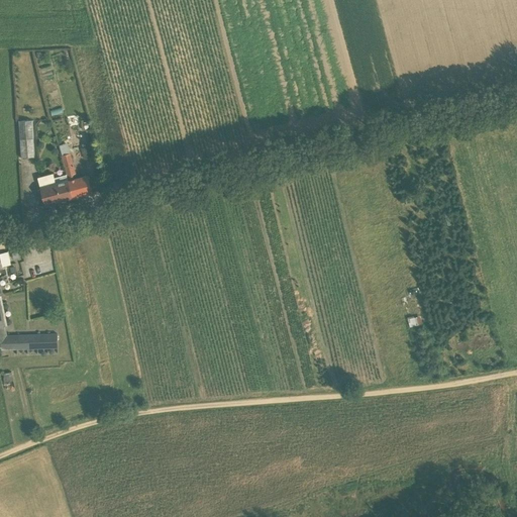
[(32,120),(19,121),(21,158),(34,157),(32,120)]
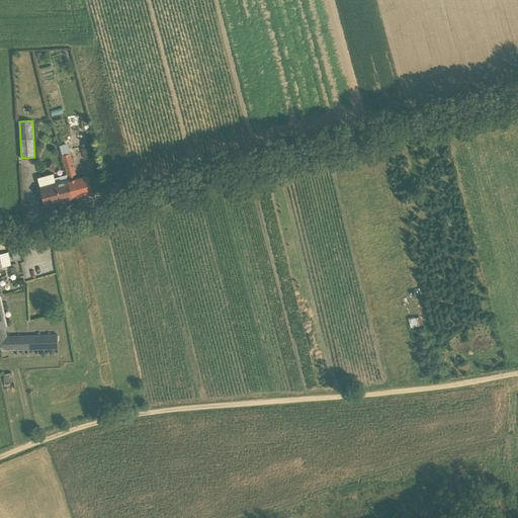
[(63,154),(71,153),(69,144),(61,145),(63,154)]
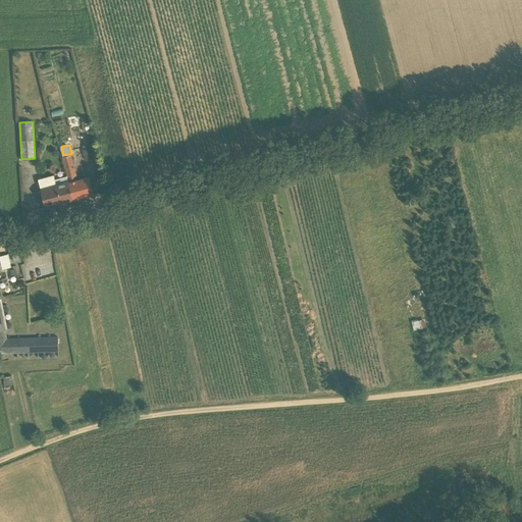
[(89,149),(84,149),(83,150),(85,160),(92,159),(89,148),(89,149)]
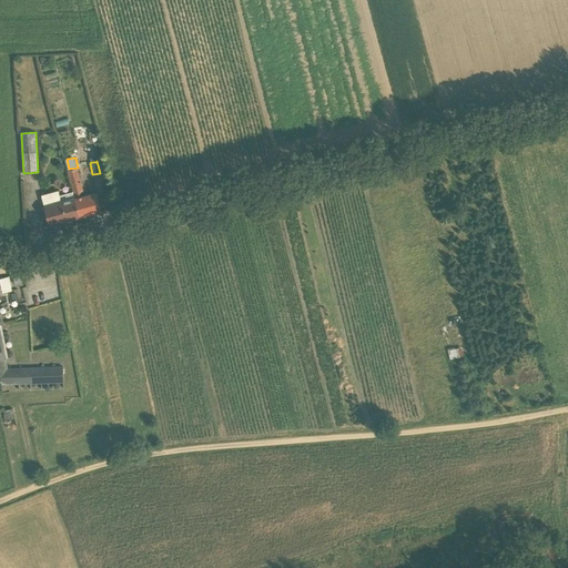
[(73,192),(80,217),(102,212),(97,192),(85,195),(78,169),(68,171),(73,192)]
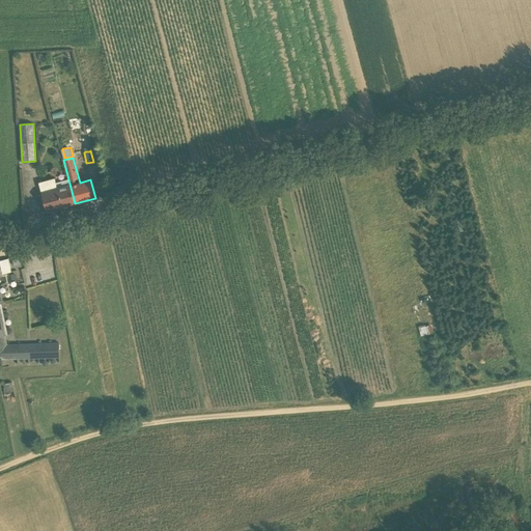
[(68,179),(56,183),(55,178),(38,183),(47,211),(75,203),(68,179)]
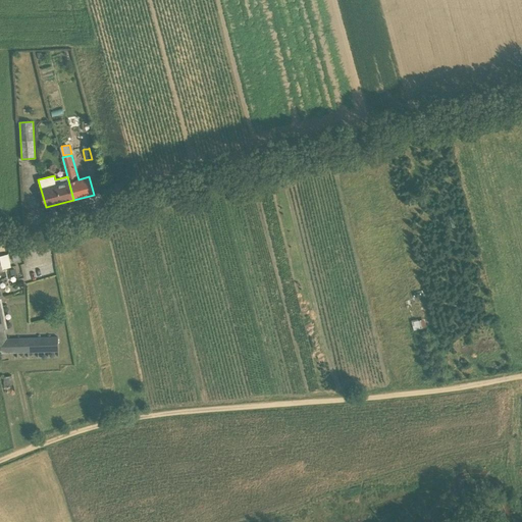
[(58,336),(7,338),(0,302),(0,298),(3,298),(1,288),(11,285),(6,268),(11,267),(8,254),(0,256),(0,255),(0,353),(59,352),(58,336)]
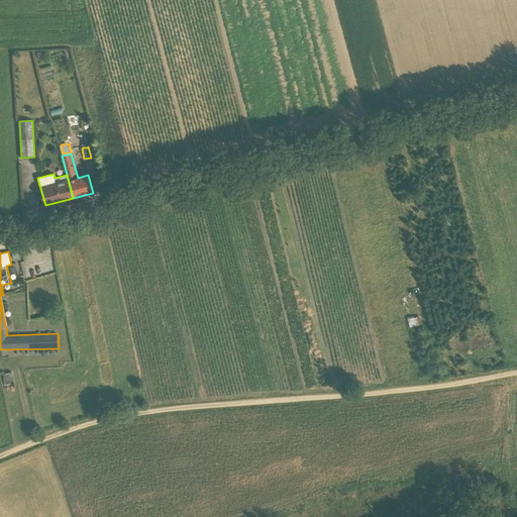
[(12,372),(4,374),(5,382),(13,381),(12,372)]
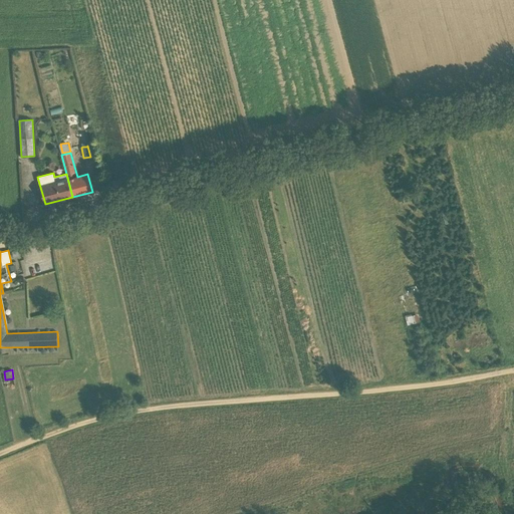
All buildings are outlined.
